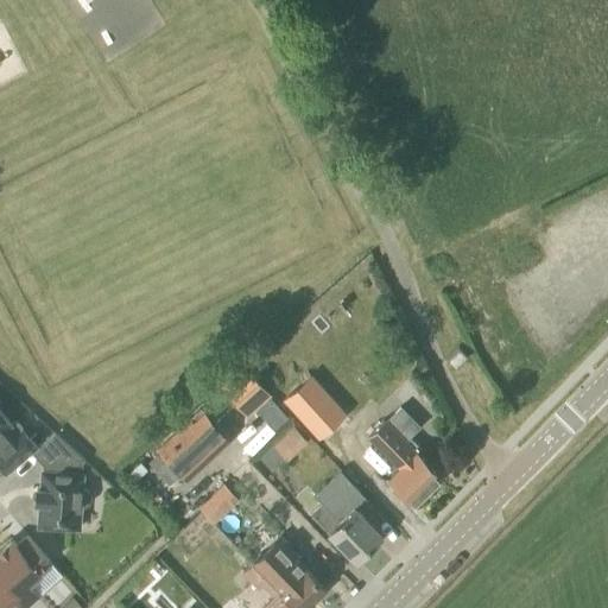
[(455,367),(467,355),(458,346),(447,358),(455,367)]
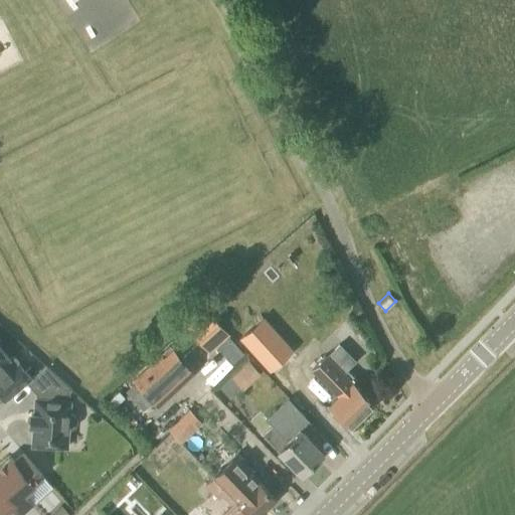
[(214,311),(193,330),(212,349),(232,330),(214,311)]
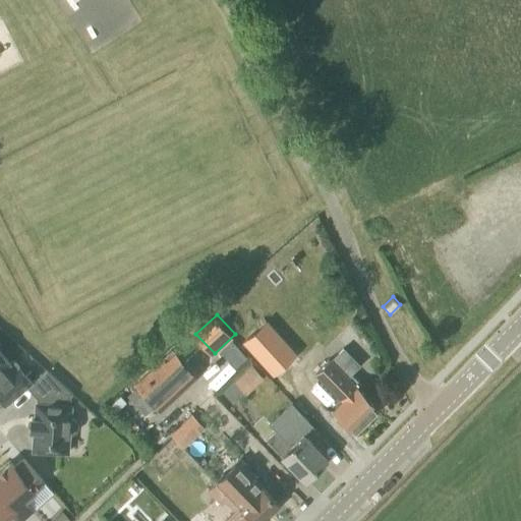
[(265,322),(243,341),(273,374),(296,353),(267,320),(265,322)]
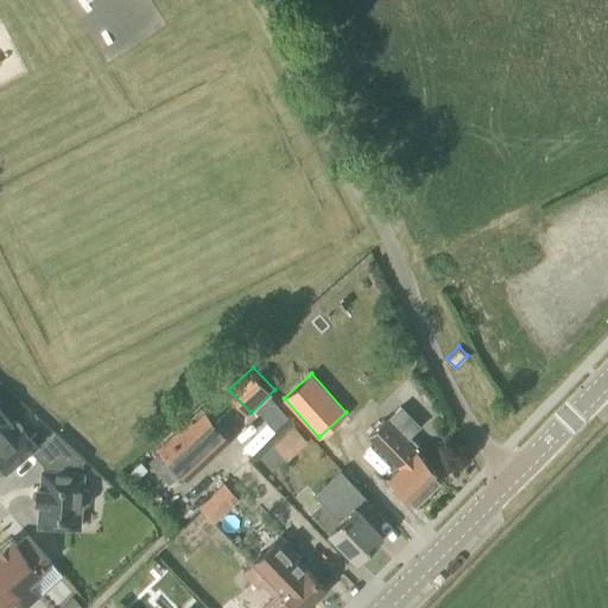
[(13,423),(0,406),(0,463),(7,473),(32,451),(39,445),(23,425),(17,430),(12,424),(13,423)]
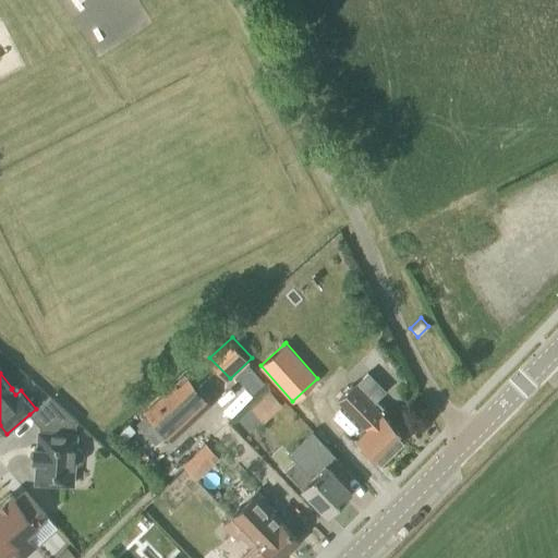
[(144,410),(172,441),(202,414),(173,383),(144,410)]
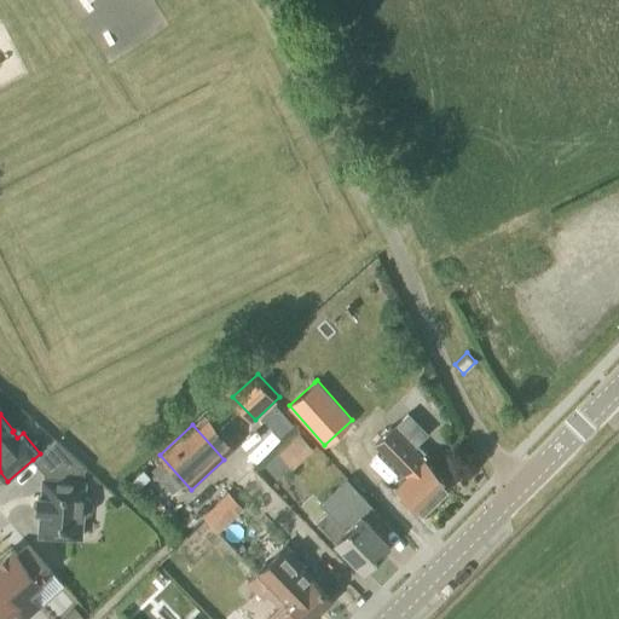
[(391,427),(375,441),(409,475),(397,486),(421,512),(449,484),(426,461),(429,457),(418,445),(414,450),(391,427)]
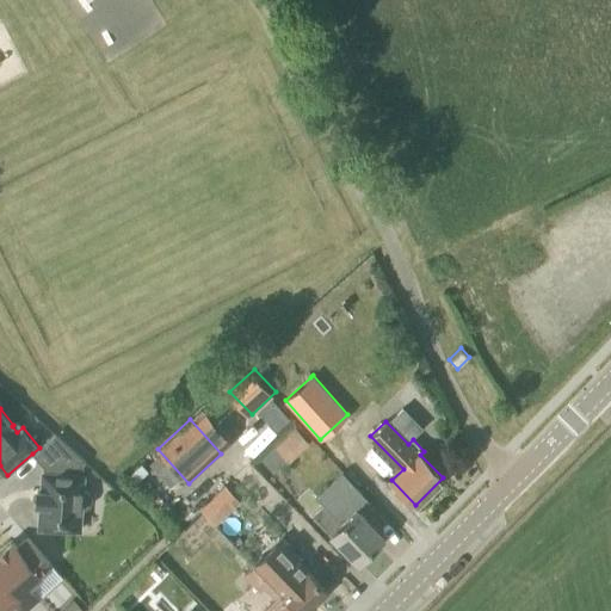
[(296,425),(276,446),(291,462),(312,440),(296,425)]
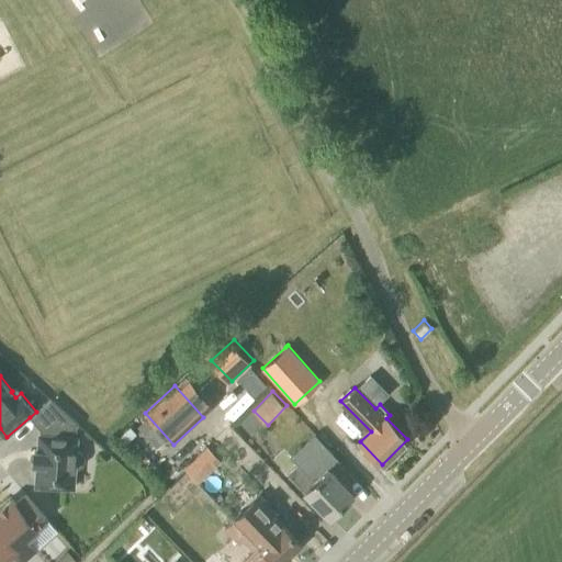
[(77,451),(78,426),(79,425),(51,400),(36,412),(30,417),(41,429),(38,434),(40,434),(38,449),(34,449),(33,463),(37,463),(36,485),(74,489),(76,469),(80,468),(83,464),(85,460),(83,456),(81,452),(77,451)]
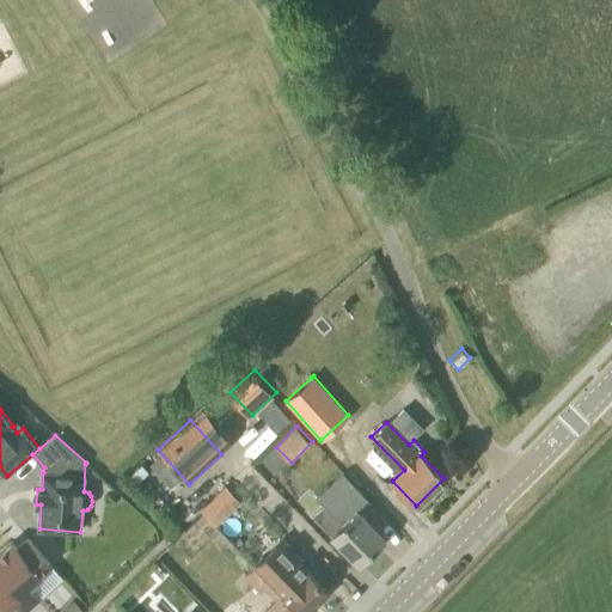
[(357,562),(384,537),(353,505),(363,494),(343,473),(318,496),(330,509),(318,520),(331,534),(357,562)]
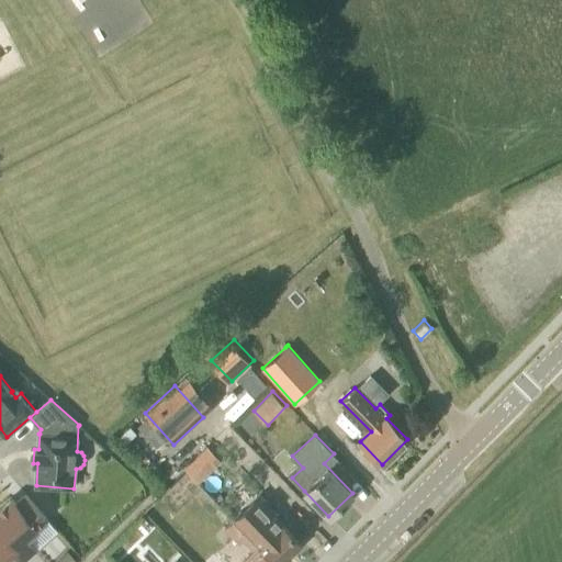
[(194,460),(183,470),(198,485),(209,474),(194,460)]
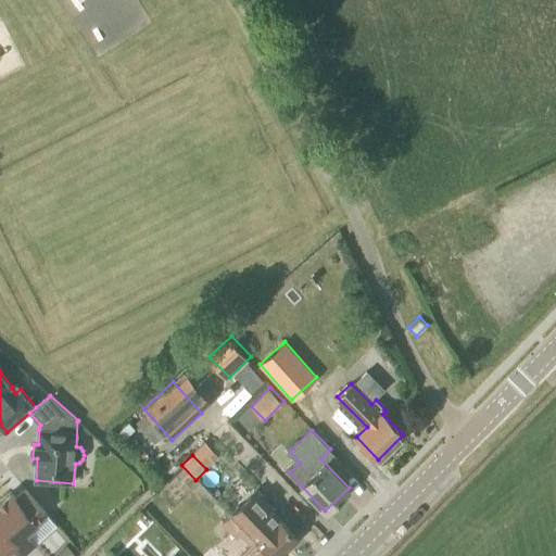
[(46,512),(26,489),(15,497),(11,492),(0,502),(0,525),(4,530),(0,534),(0,550),(4,555),(20,555),(36,542),(55,523),(46,512)]
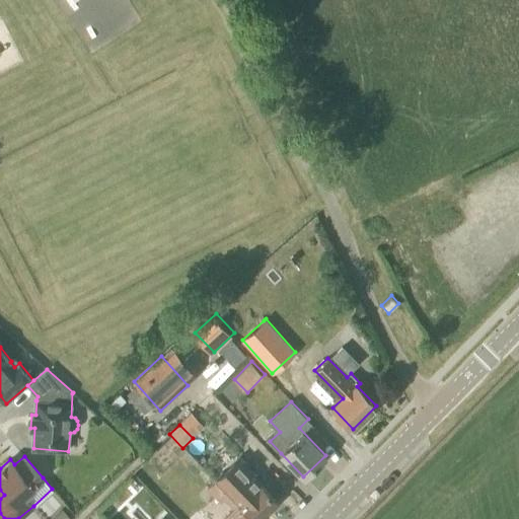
[(240,483),(227,469),(215,480),(252,518),(258,518),(277,502),(250,473),(240,483)]
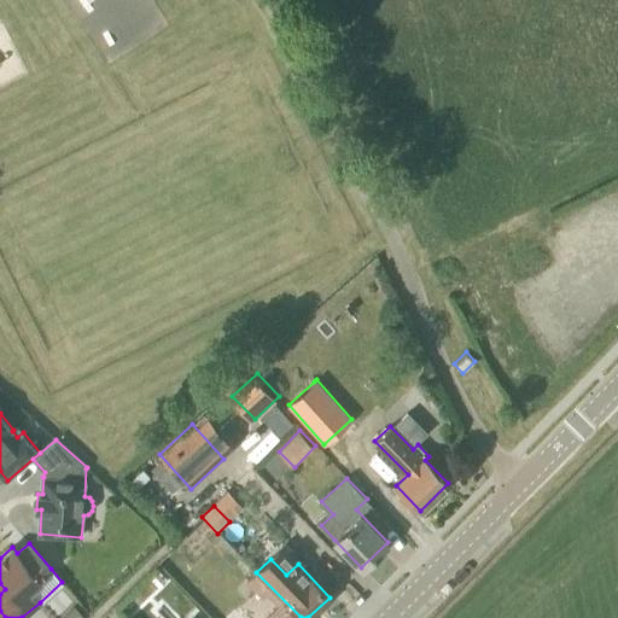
[(301,617),(256,572),(248,581),(264,598),(268,594),(280,606),(267,617),(301,617)]
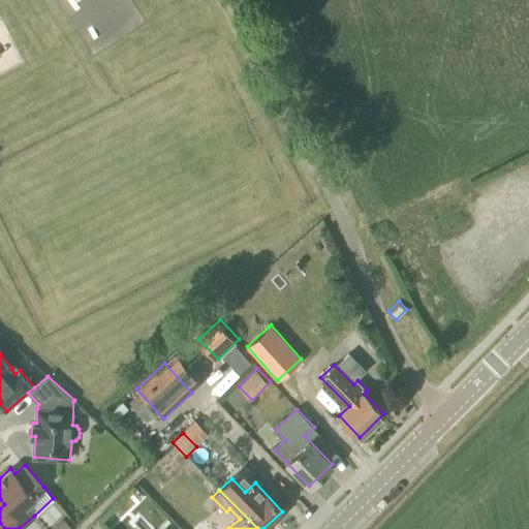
[(73,528),(74,528),(63,517),(52,528),(73,528)]
